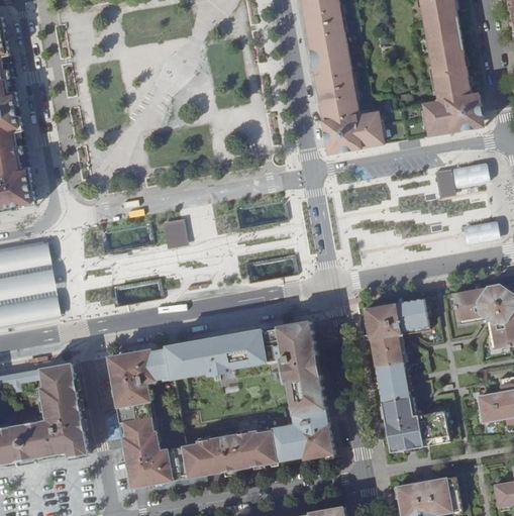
[(297,0),(326,161),(403,147),(480,133),(455,0),(297,0)]
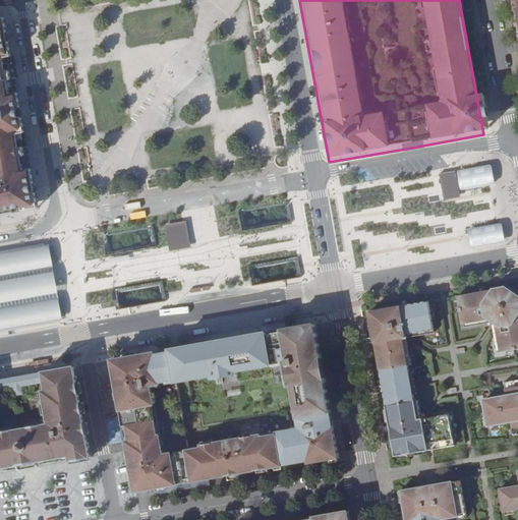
[(32,208),(0,35),(0,75),(22,201),(32,208)]
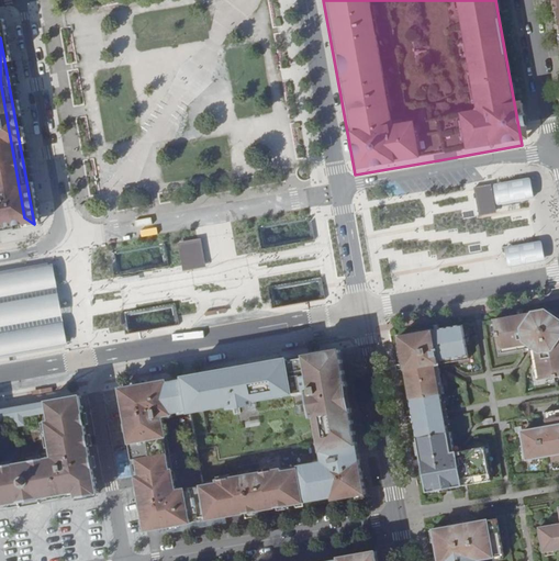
[(0,222),(24,217),(0,81),(0,222)]
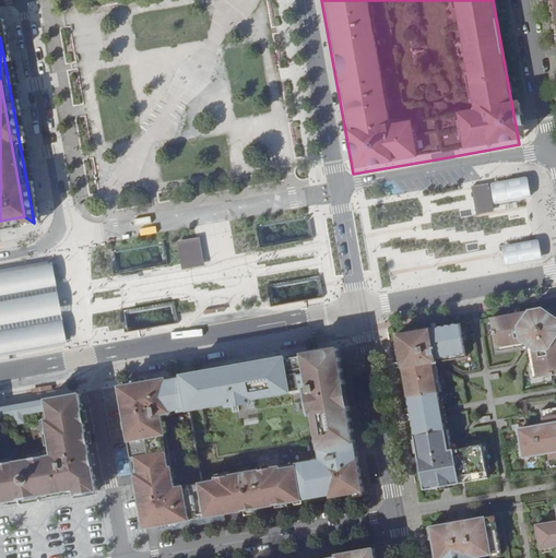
[(523,176),(487,181),(488,185),(489,193),(492,205),(527,199),(525,187),(523,179),(523,176)]
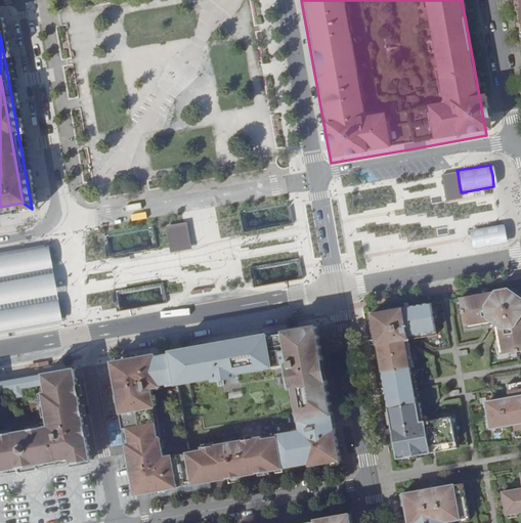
[(460,197),(456,170),(438,173),(443,200),(460,197)]
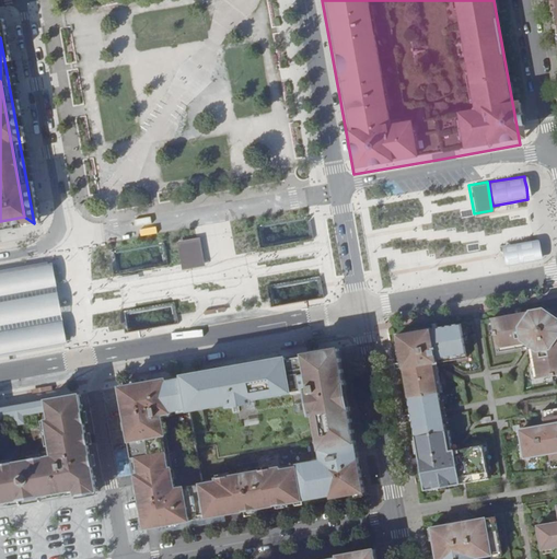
[(0,229),(34,223),(24,217),(0,221),(0,229)]
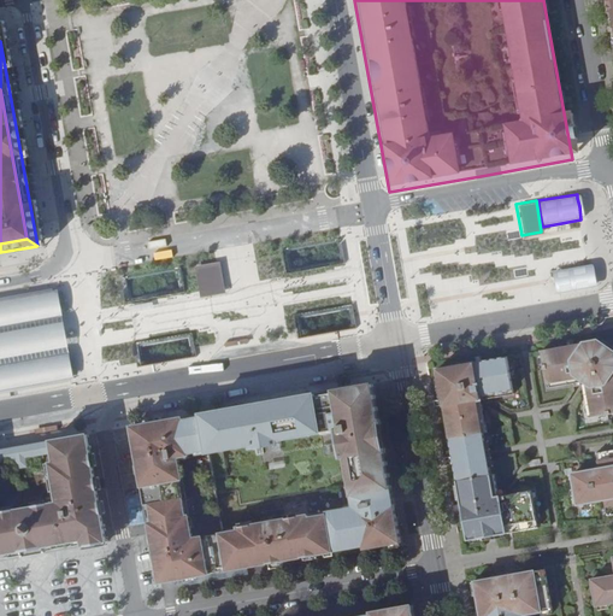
[(211,260),(192,264),(196,289),(198,297),(222,292),(217,260),(211,260)]
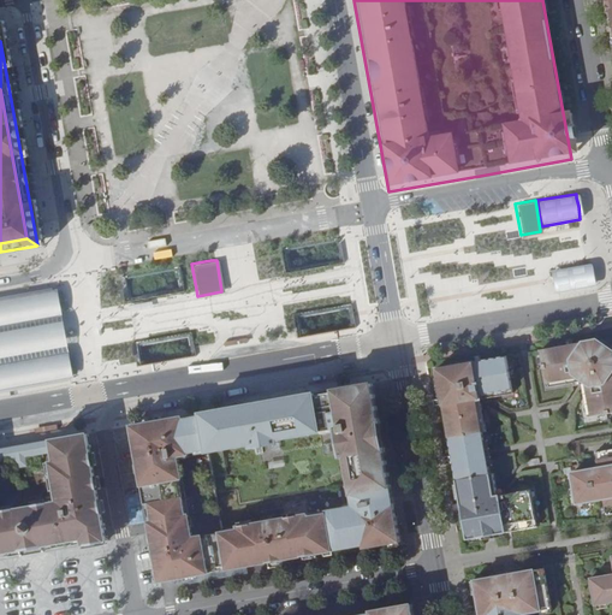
[(589,262),(550,270),(552,282),(553,293),(554,295),(593,289),(593,285),(592,276),(589,262)]
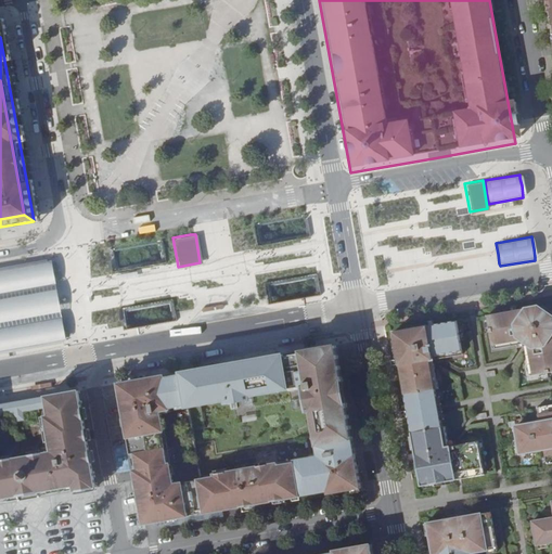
[(52,300),(46,260),(0,268),(0,349),(60,339),(52,300)]
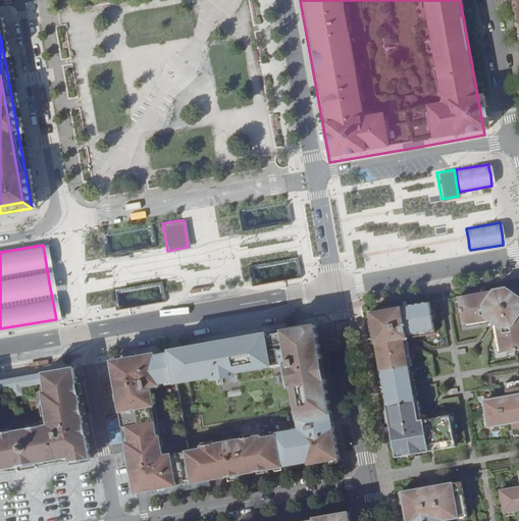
[(456,296),(462,326),(491,321),(497,352),(518,348),(518,302),(518,298),(504,288),(483,292),(478,292),(456,296)]
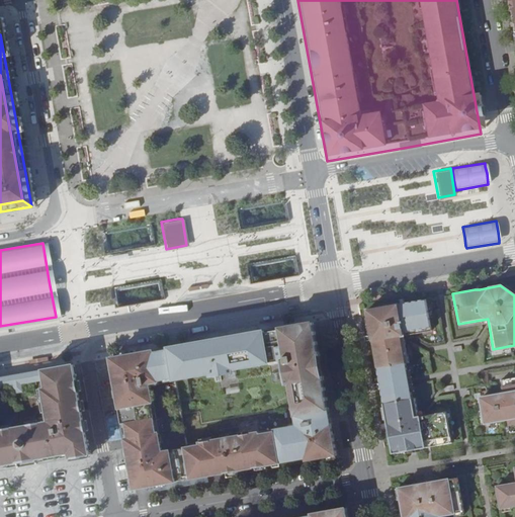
[(398,304),(365,309),(369,335),(370,339),(378,382),(379,389),(384,422),(387,428),(391,452),(404,450),(404,448),(414,446),(414,448),(449,442),(443,411),(423,415),(416,416),(416,412),(413,398),(410,399),(409,392),(405,369),(404,362),(407,362),(403,339),(402,335),(408,334),(429,330),(424,298),(402,303),(398,304)]
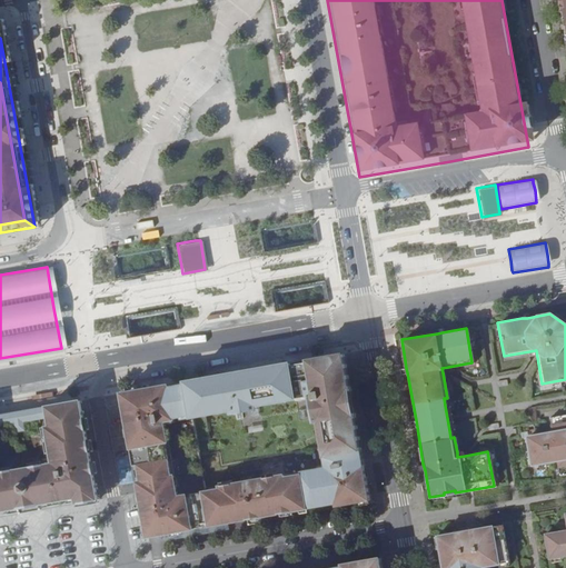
[(341,354),(283,364),(244,370),(167,385),(169,394),(132,400),(157,535),(225,522),(246,518),(258,517),(334,504),(346,501),(346,504),(368,500),(341,354)]
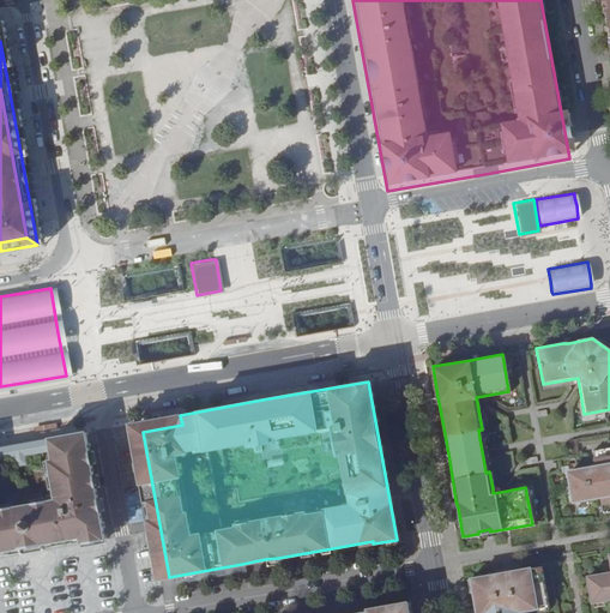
[(177,415),(130,424),(136,460),(137,469),(157,580),(169,577),(143,432),(182,425),(180,415),(177,415)]
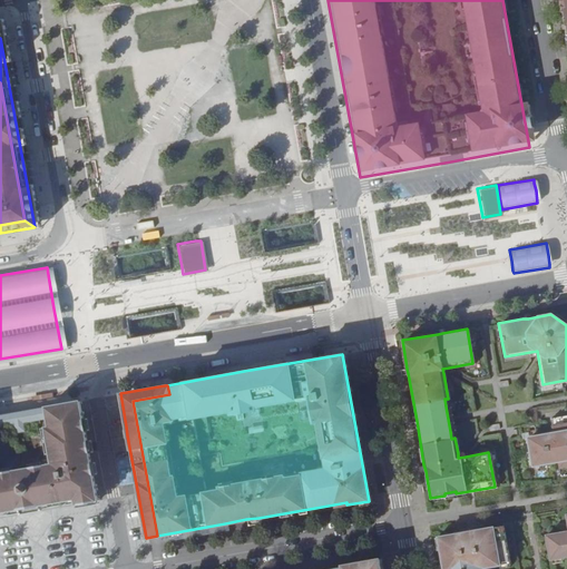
[(7,413),(0,414),(0,517),(25,512),(64,506),(97,500),(93,474),(82,419),(79,401),(70,402),(56,404),(7,413)]
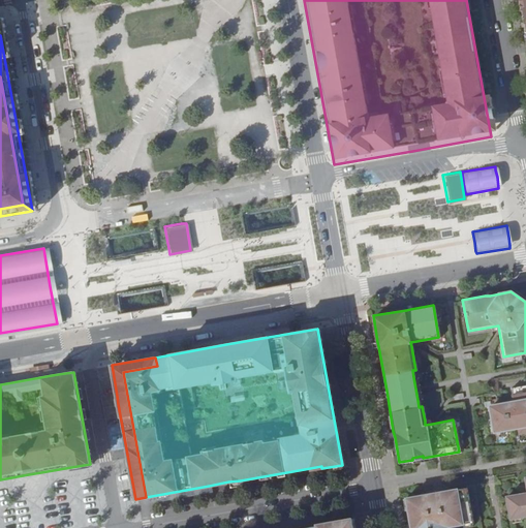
[(512,401),(489,405),(493,432),(516,428),(519,441),(525,439),(525,384),(509,387),(512,401)]
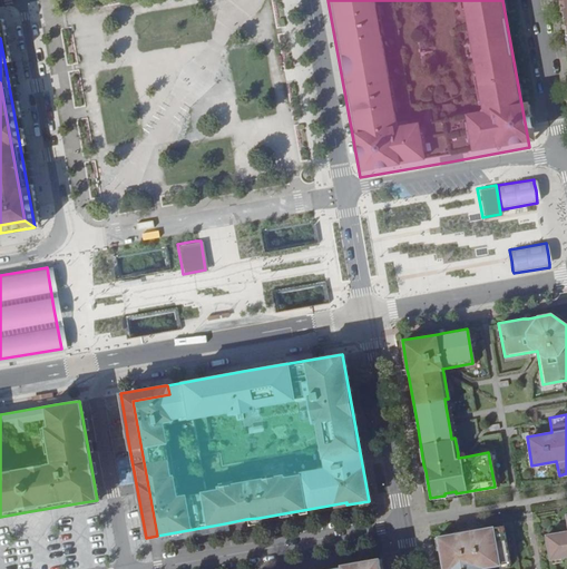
[(566,530),(544,535),(548,559),(559,557),(566,556),(566,512),(564,513),(566,530)]
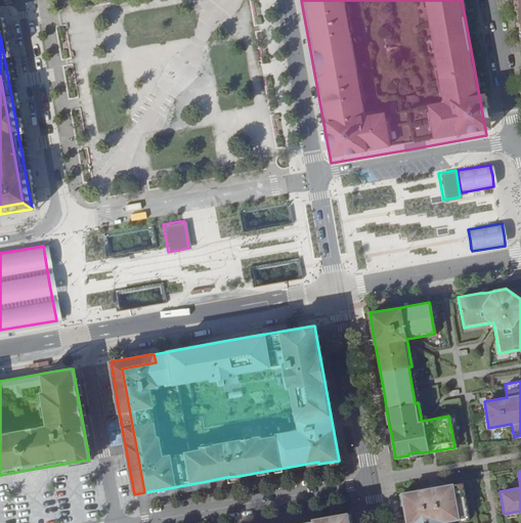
[(428,488),(401,493),(403,505),(405,518),(407,518),(408,522),(441,522),(441,521),(456,519),(466,517),(467,517),(461,482),(437,486),(438,491),(429,493),(428,488)]
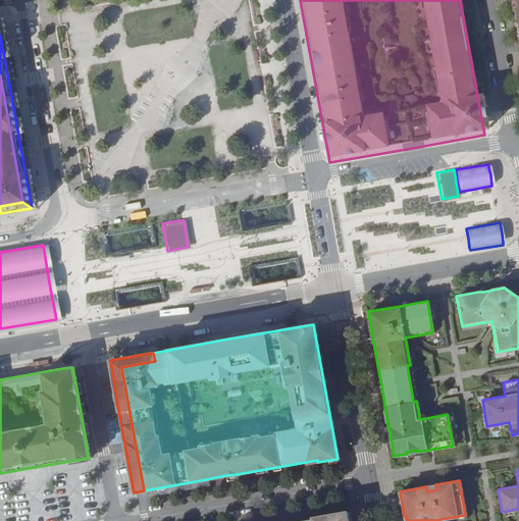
[(348,520),(347,511),(313,517),(313,518),(298,520),(348,520)]
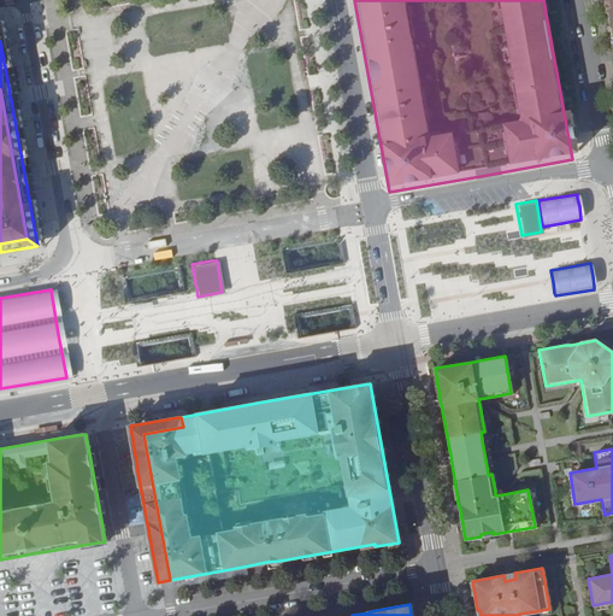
All buildings are outlined.
